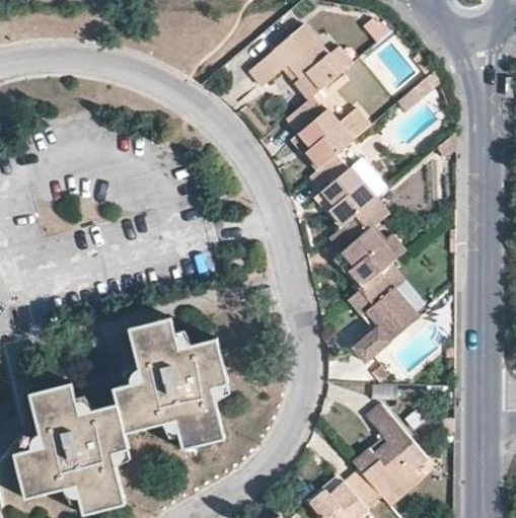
[(291,81),(304,96),(337,66),(321,50),(309,37),(296,22),(291,27),(249,64),(263,79),(281,63),(294,77),(291,81)]
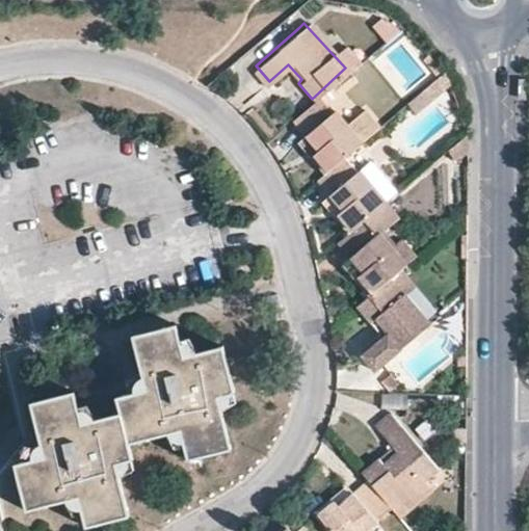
[(329,51),(345,68),(355,59),(339,43),(329,51)]
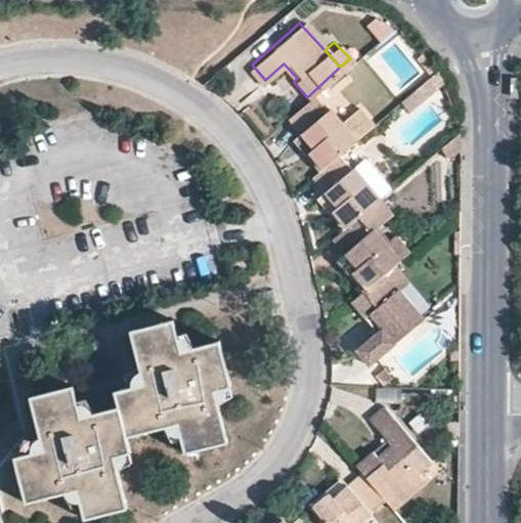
[(430,67),(418,48),(410,53),(426,70),(430,67)]
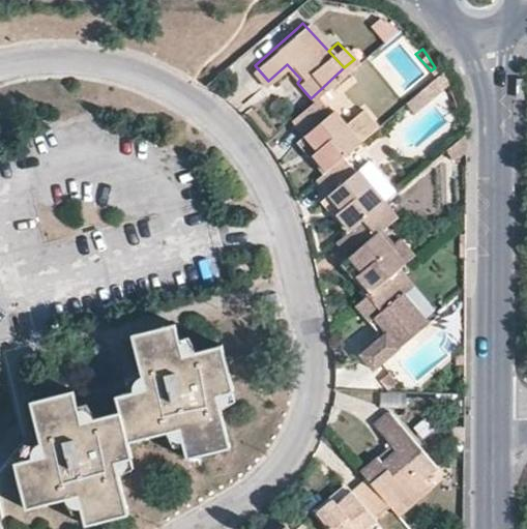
[(421,94),(414,86),(398,100),(407,109),(421,94)]
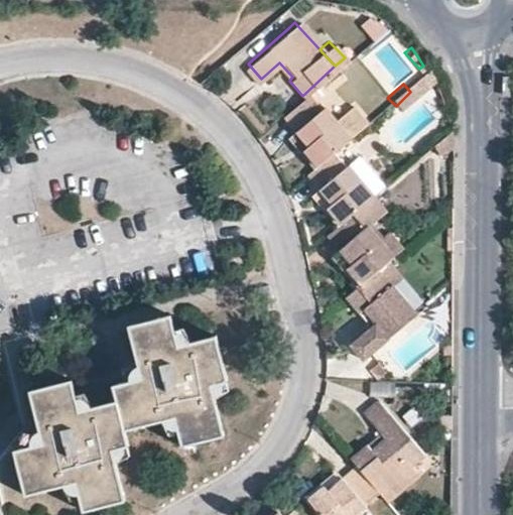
[(300,150),(313,165),(328,152),(346,136),(355,127),(365,118),(350,102),(331,120),(318,107),(315,109),(302,96),(279,117),(304,146),(300,150)]
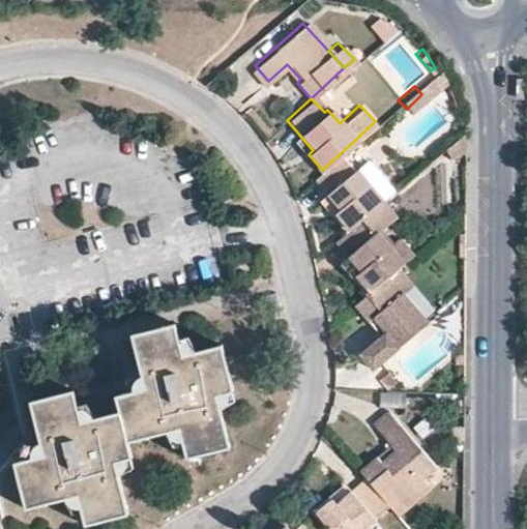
[(347,229),(357,219),(380,199),(366,183),(351,169),(349,170),(337,156),(322,170),(311,180),(338,210),(333,214),(347,229)]
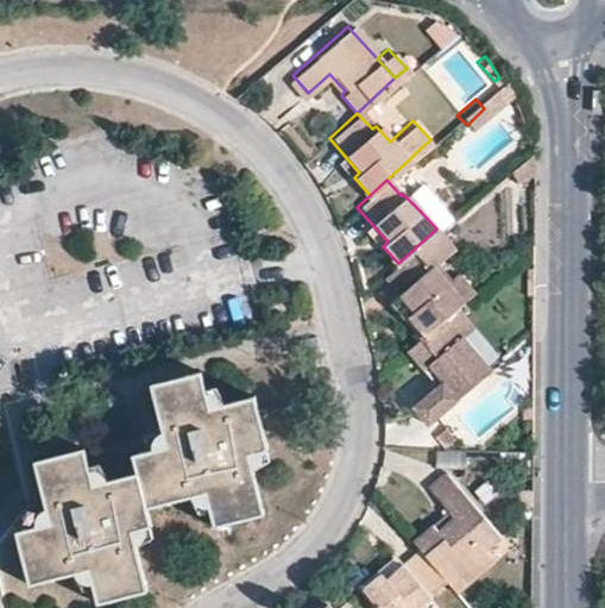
[(432,200),(415,183),(403,194),(420,211),(432,200)]
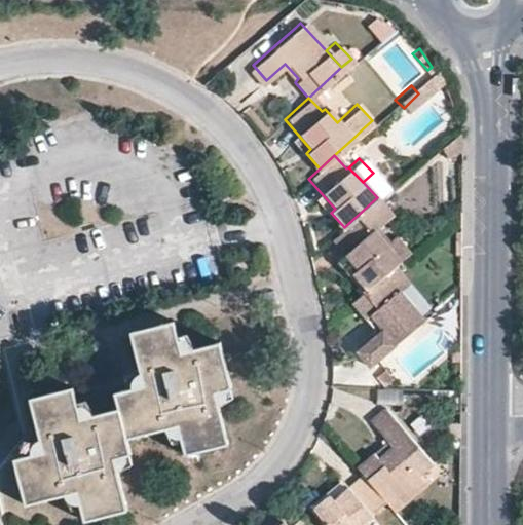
[(373,173),(363,182),(377,197),(386,188),(373,173)]
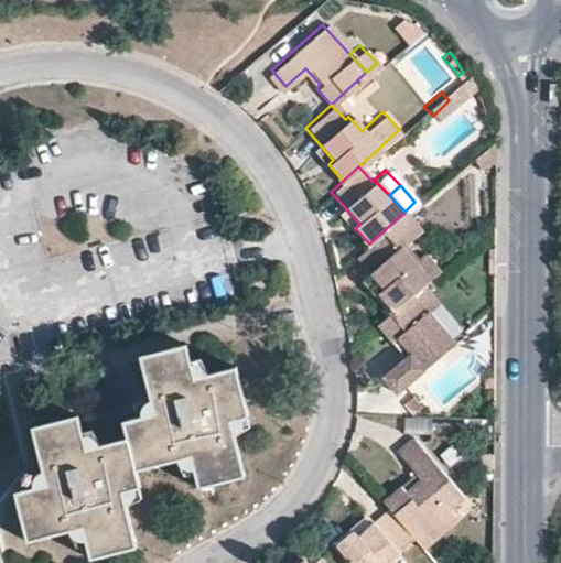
[(405,212),(380,234),(369,244),(353,259),(380,290),(376,293),(391,310),(412,290),(423,281),(435,270),(406,238),(418,227),(405,212)]
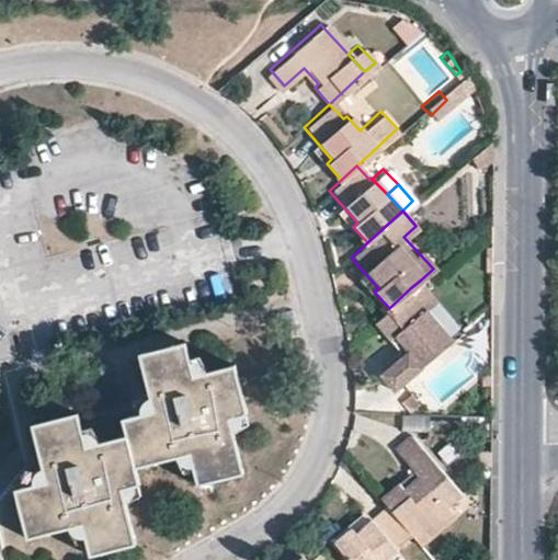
[(410,288),(425,305),(435,296),(421,280),(410,288)]
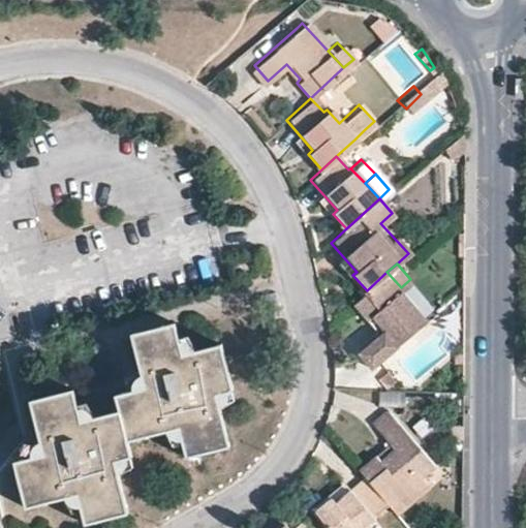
[(367,290),(353,304),(368,319),(374,314),(385,328),(379,333),(361,350),(374,367),(428,317),(401,287),(387,272),(367,290)]
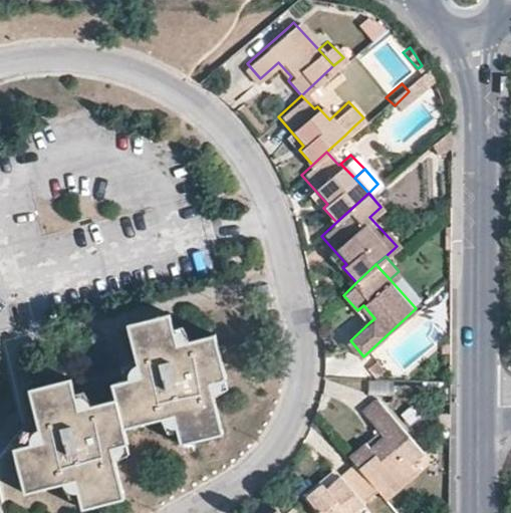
[(374,318),(363,305),(357,310),(368,323),(374,318)]
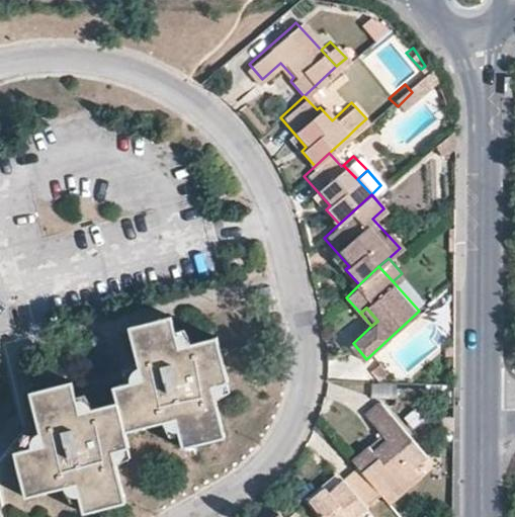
[(112,388),(116,403),(122,433),(173,420),(180,449),(223,438),(209,388),(226,382),(213,338),(189,344),(176,348),(168,317),(152,322),(125,328),(140,380),(112,388)]
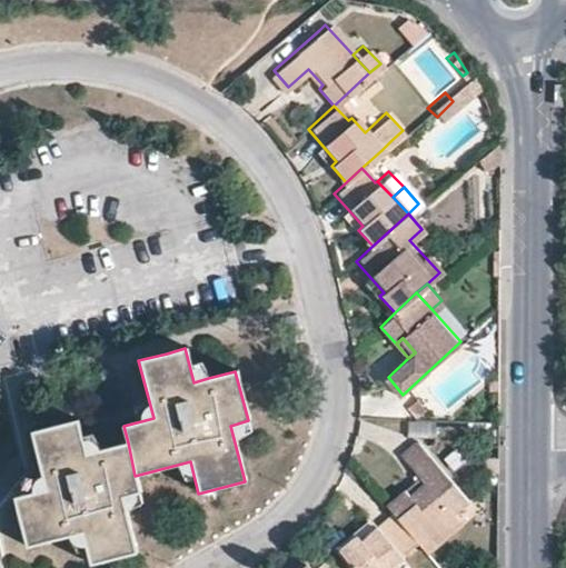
[(417,395),(408,402),(417,412),(426,405),(417,395)]
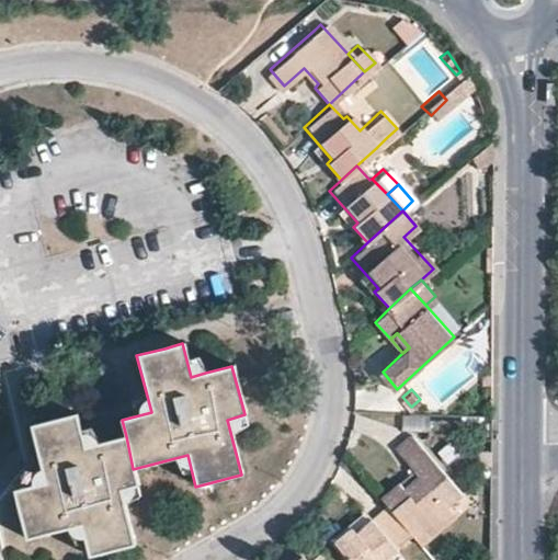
[(133,469),(126,436),(83,447),(75,414),(29,425),(44,481),(12,490),(16,506),(24,539),(80,525),(88,557),(134,545),(123,504),(118,491),(136,486),(133,469)]
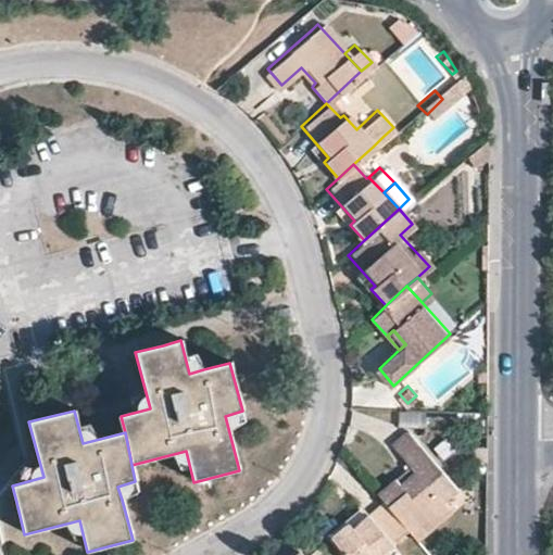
[(409,530),(427,513),(441,501),(457,487),(410,430),(392,444),(405,461),(414,471),(401,483),(396,478),(377,494),(384,502),(409,530)]
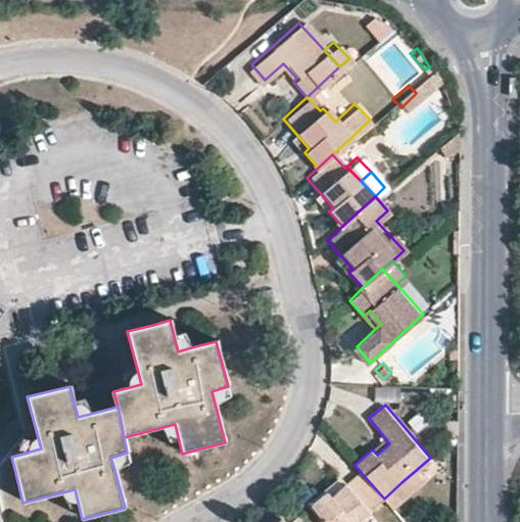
[(377,455),(389,443),(381,433),(368,444),(372,449),(377,455)]
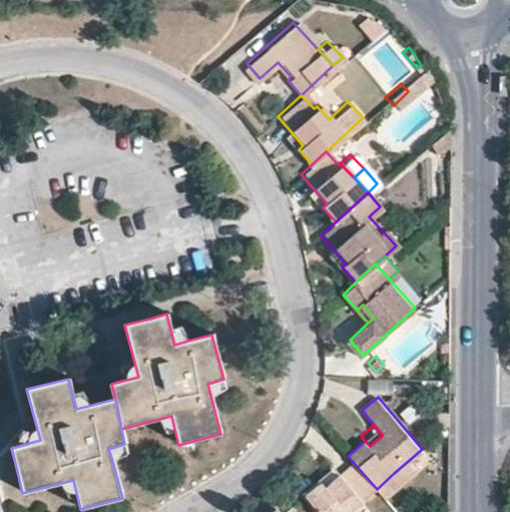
[(415,471),(407,462),(394,473),(402,482),(415,471)]
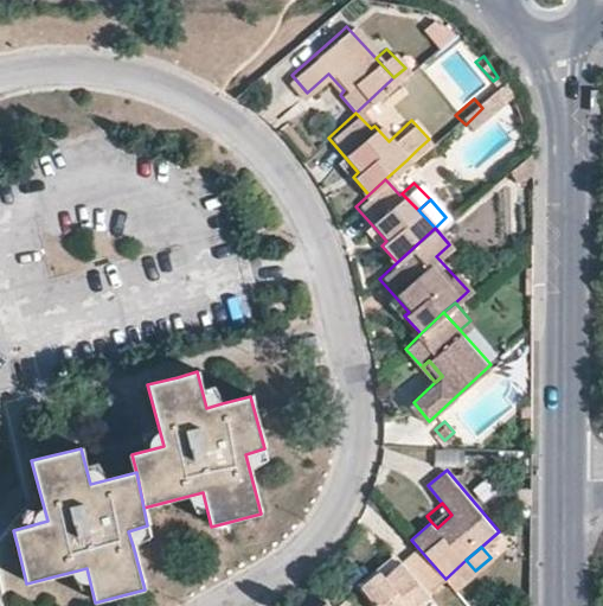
[(431,592),(446,579),(418,548),(404,561),(387,575),(382,568),(363,586),(379,605),(419,605),(434,595),(431,592)]
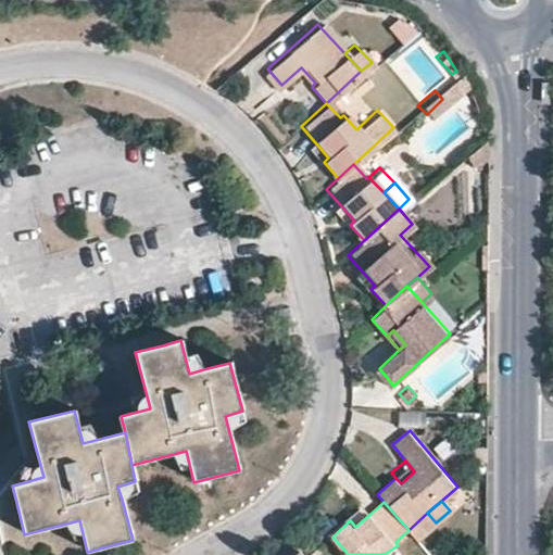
[(350,520),(355,527),(371,514),(361,503),(346,517),(350,520)]
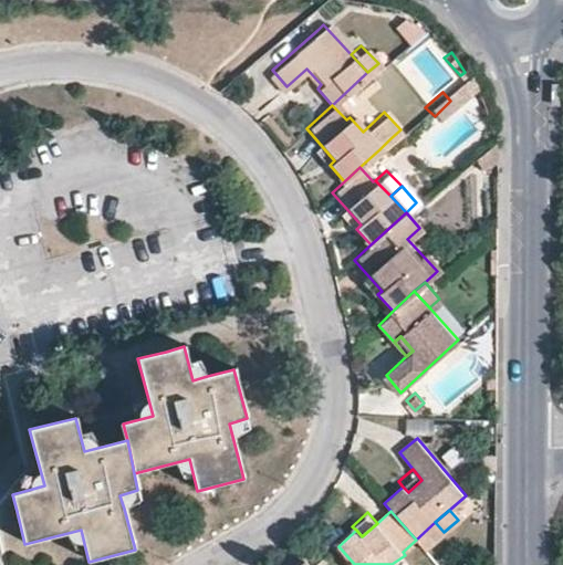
[(416,540),(425,550),(444,532),(435,522),(416,540)]
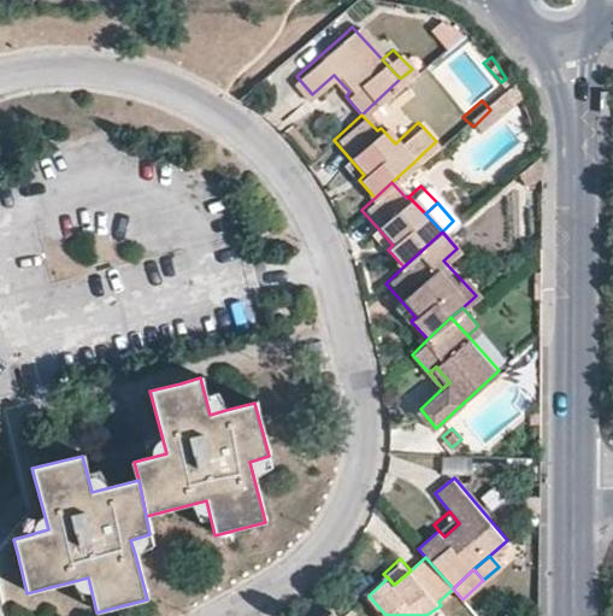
[(359,615),(351,605),(339,615),(359,615)]
